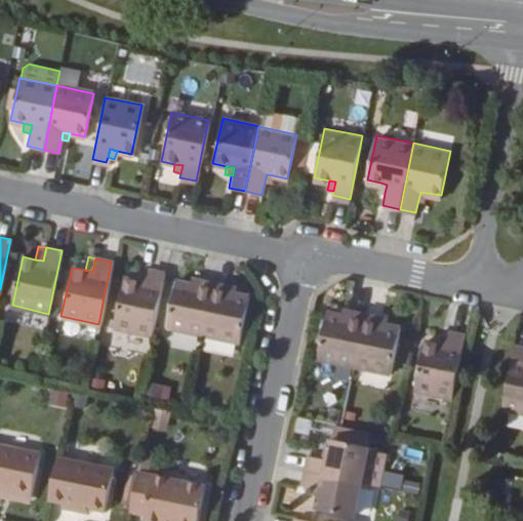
[(150,334),(162,273),(148,270),(147,275),(145,282),(138,281),(123,277),(113,326),(150,334)]
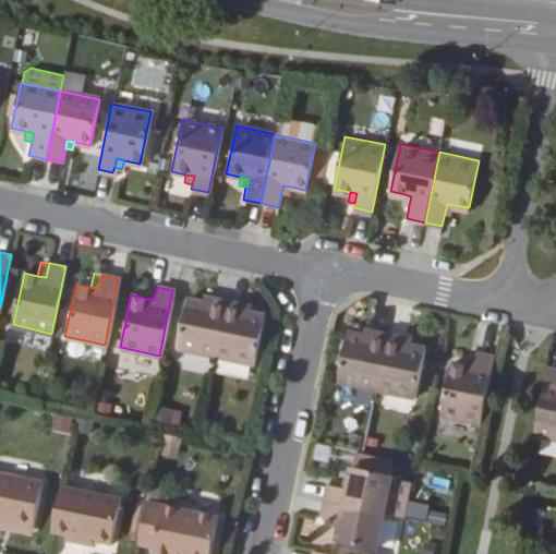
[(215,354),(226,301),(212,298),(210,303),(201,302),(185,298),(176,346),(215,354)]
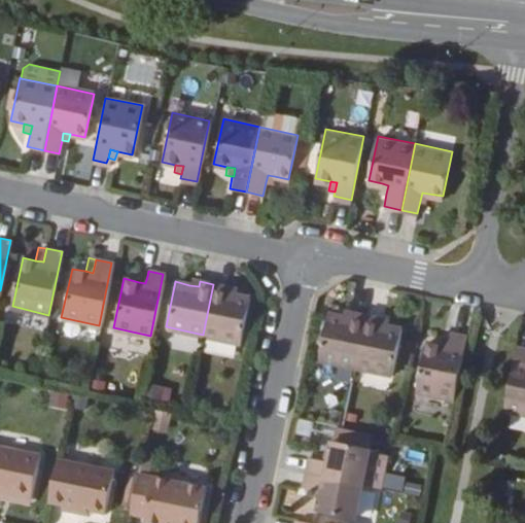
[(241,343),(251,299),(238,295),(230,293),(231,287),(213,284),(203,335),(241,343)]
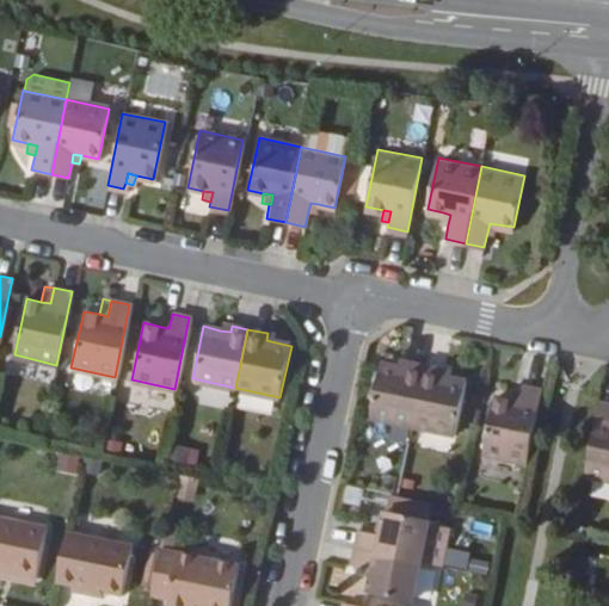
[(407,369),(408,360),(398,358),(397,364),(395,366),(407,369)]
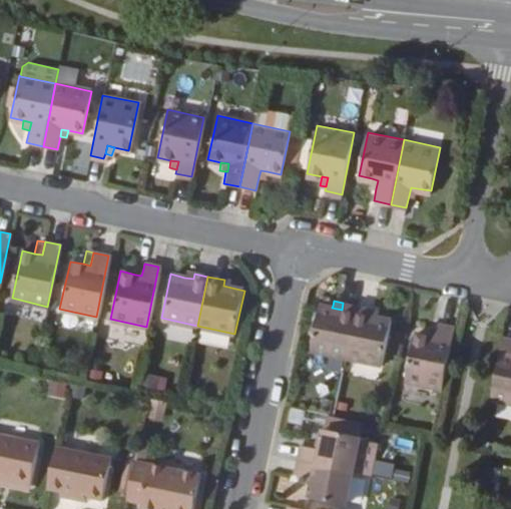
[(348,354),(358,306),(343,303),(342,310),(332,308),(333,306),(321,303),(311,347),(348,354)]
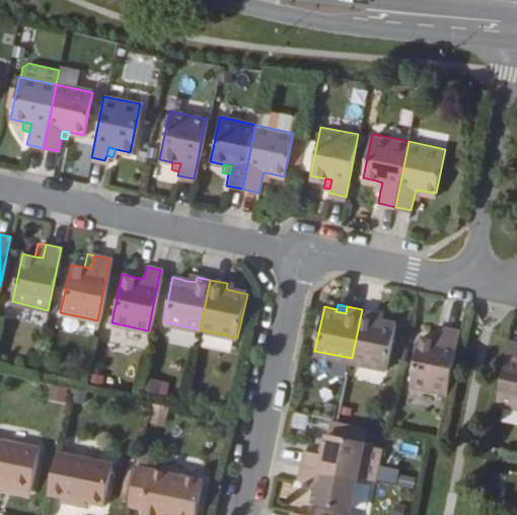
[(388,366),(397,322),(386,319),(386,321),(378,319),(379,312),(362,309),(352,358),(388,366)]
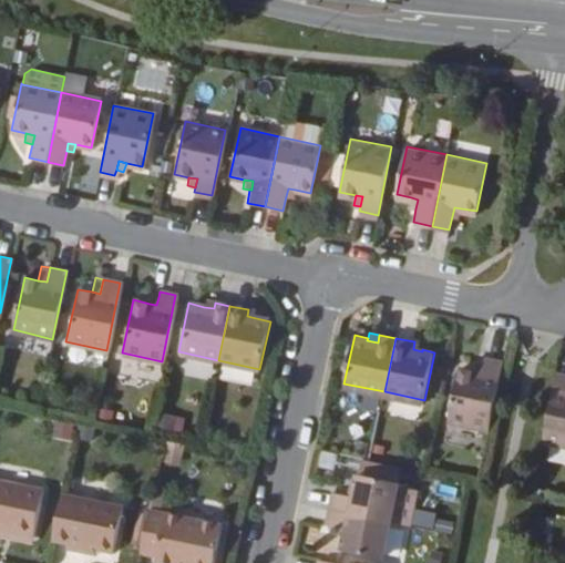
[(422,349),(422,344),(414,341),(413,349),(422,351),(422,349)]
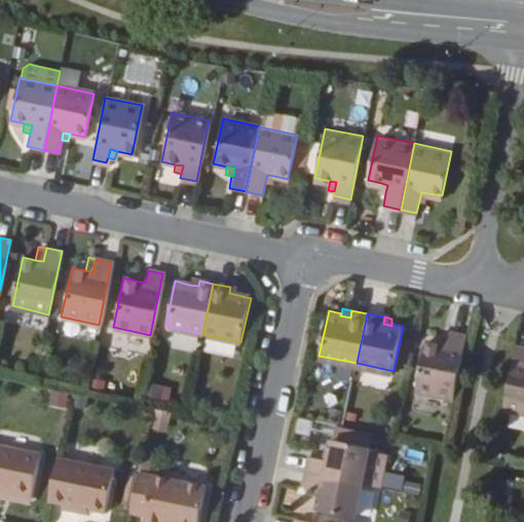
[(452,396),(465,333),(449,330),(448,335),(446,344),(439,343),(439,341),(425,338),(415,387),(452,396)]
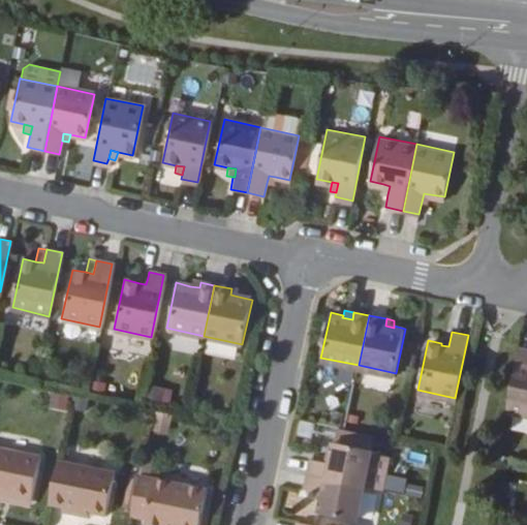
[(448,346),(451,337),(443,336),(441,343),(441,345),(448,346)]
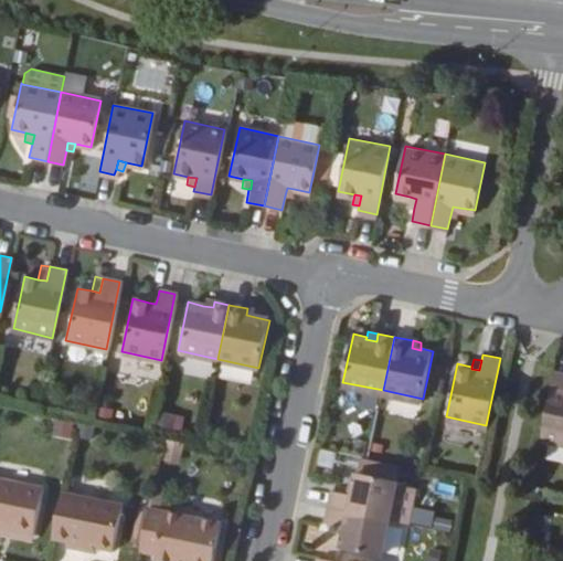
[(562,442),(562,372),(555,371),(541,437),(562,442)]
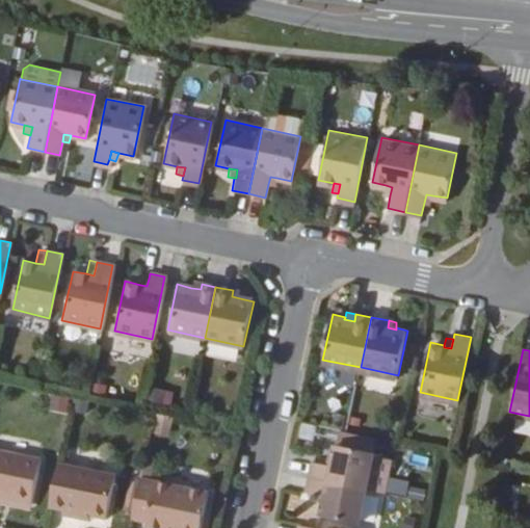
[(107,394),(110,377),(94,374),(89,391),(107,394)]
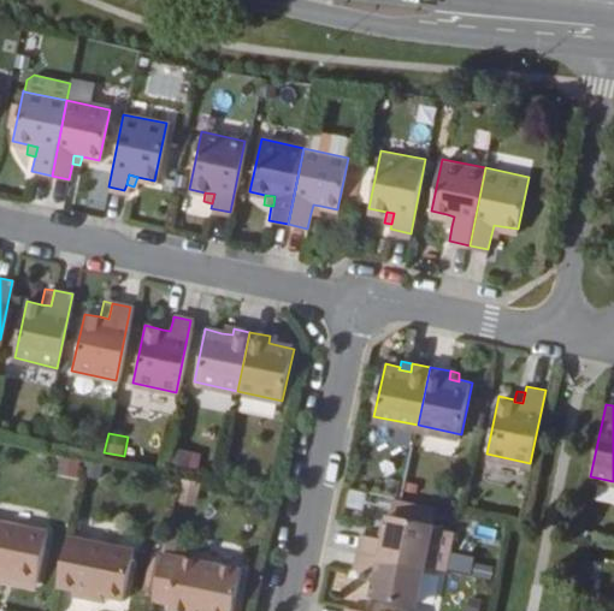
[(131,458),(135,439),(128,437),(124,456),(131,458)]
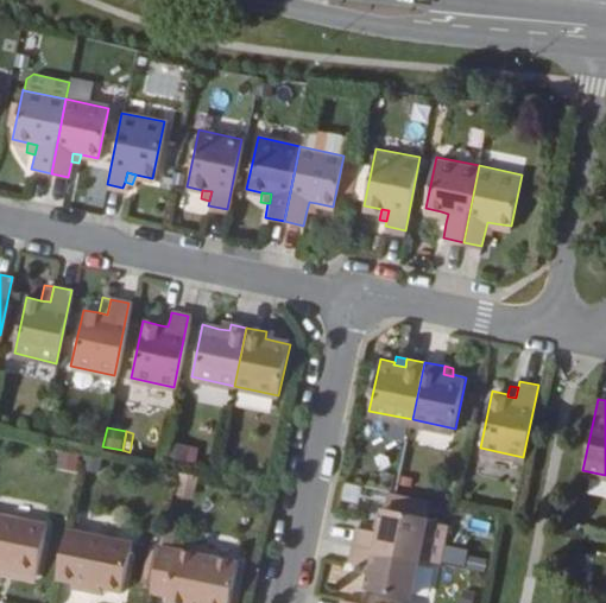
[(180,465),(184,444),(163,440),(158,461),(180,465)]
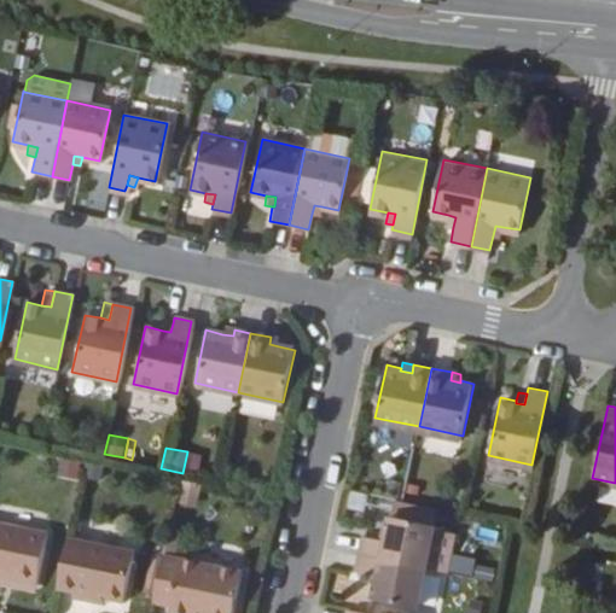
[(443,572),(453,532),(430,529),(431,525),(391,515),(387,533),(385,539),(377,538),(362,536),(359,553),(424,567),(443,572)]
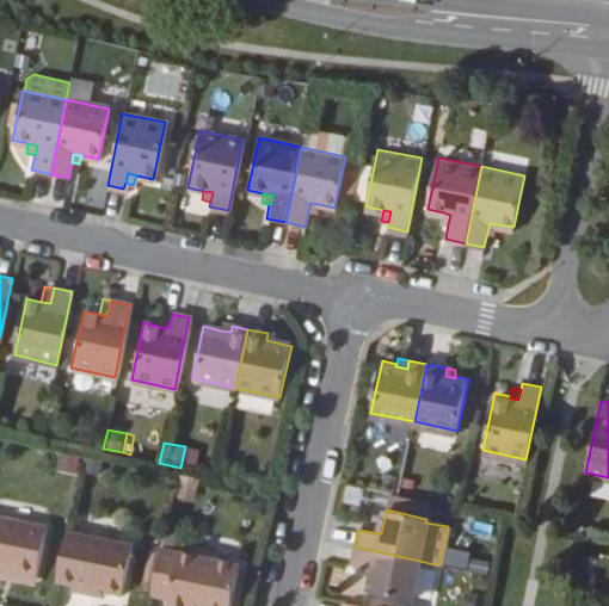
[(0,566),(36,574),(47,525),(0,513),(0,566)]
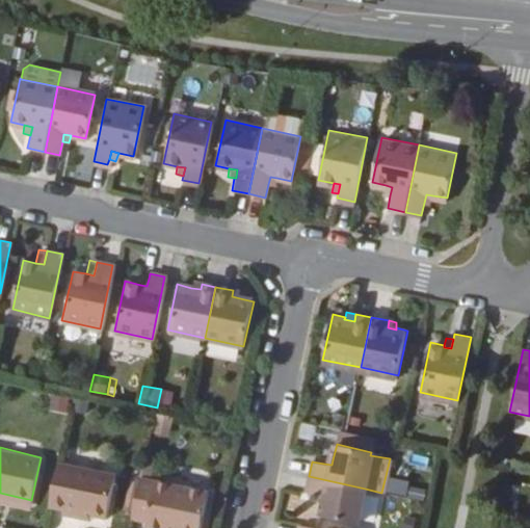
[(105,519),(114,475),(57,462),(48,505),(105,519)]
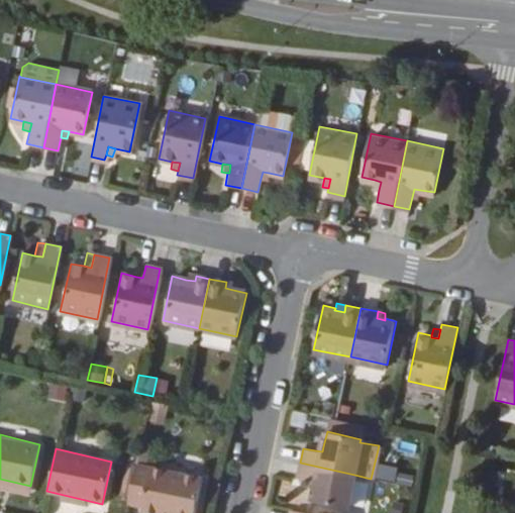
[(347,509),(354,475),(300,463),(297,478),(309,480),(315,481),(313,488),(311,501),(347,509)]
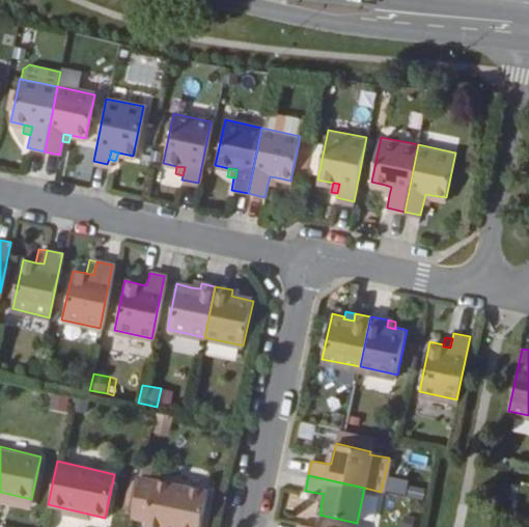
[(152,478),(143,525),(152,526),(198,526),(206,490),(152,478)]
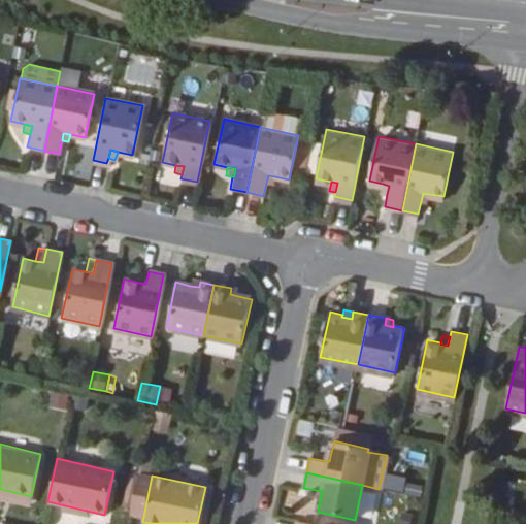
[(423,498),(425,488),(406,484),(403,494),(423,498)]
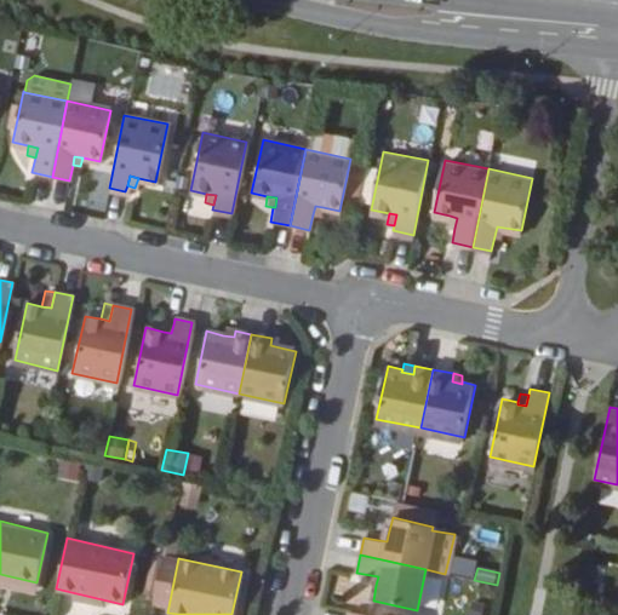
[(473,602),(469,614),(481,614),(485,604),(473,602)]
